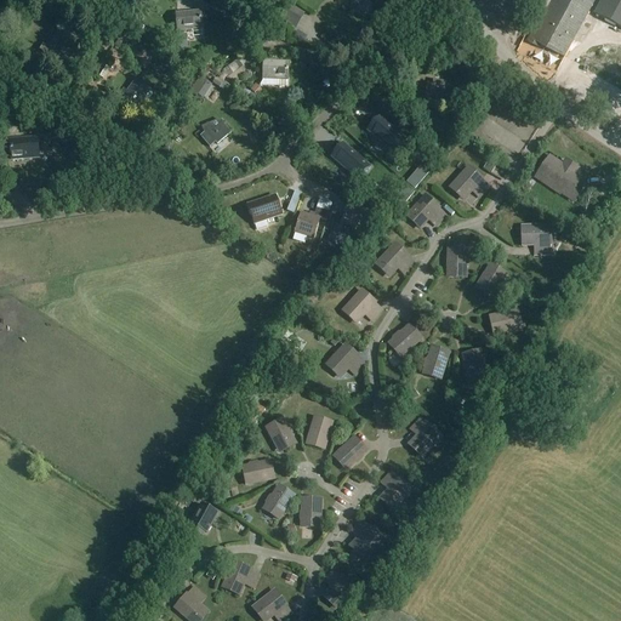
[(349,0),(352,0),(349,13),(370,18),(374,1),(369,0),(349,0)]
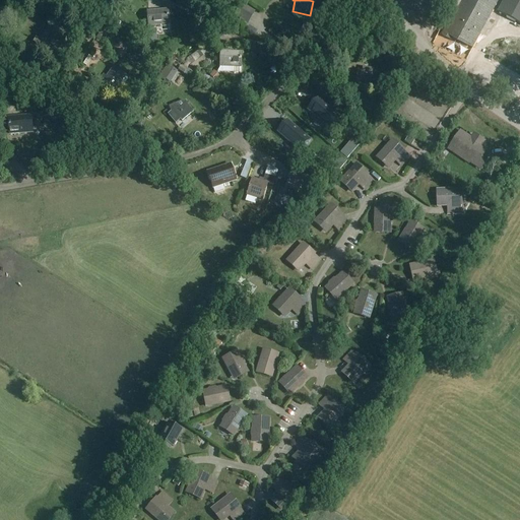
[(480,33),(498,0),(462,0),(462,1),(456,12),(450,22),(449,21),(442,35),(452,41),(453,39),(472,49),(472,47),(473,48),(478,38),(491,44),(492,45),(495,40),(480,33)]
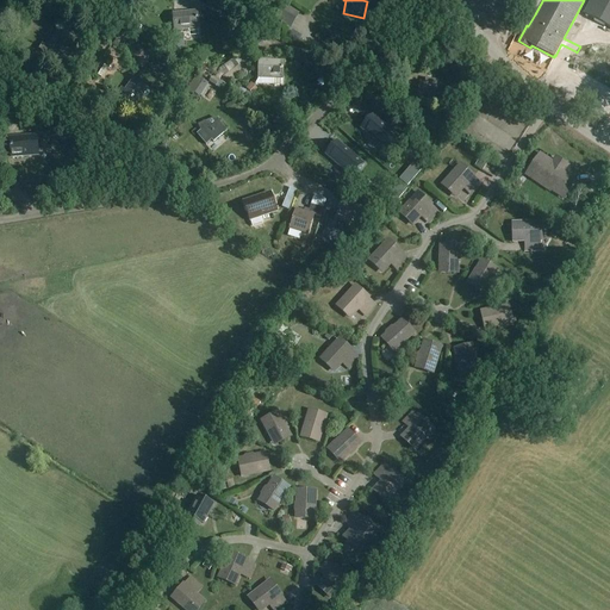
[(535,14),(542,1),(540,0),(523,0),(521,7),(535,14)]
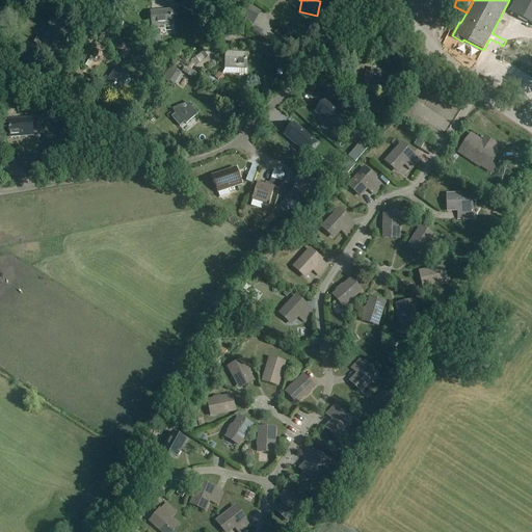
[(531,24),(531,0),(515,0),(509,12),(531,24)]
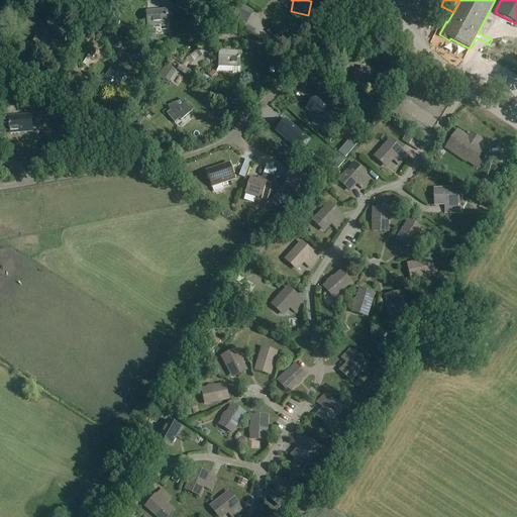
[(147,26),(160,25),(160,23),(168,23),(167,11),(146,12),(147,26)]
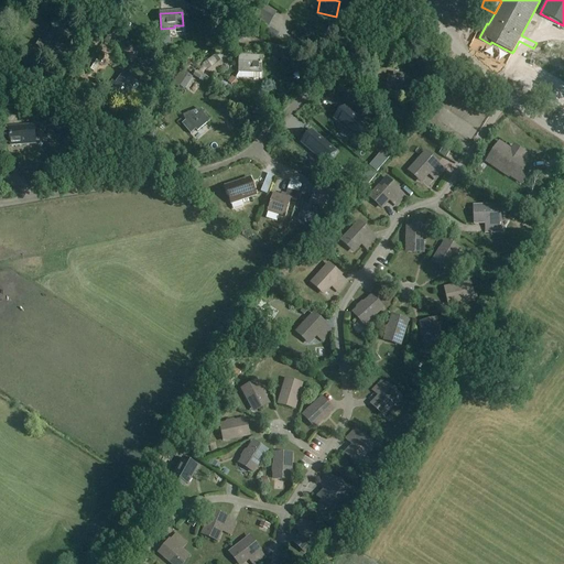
[(270,29),(267,34),(275,40),(279,34),(270,29)]
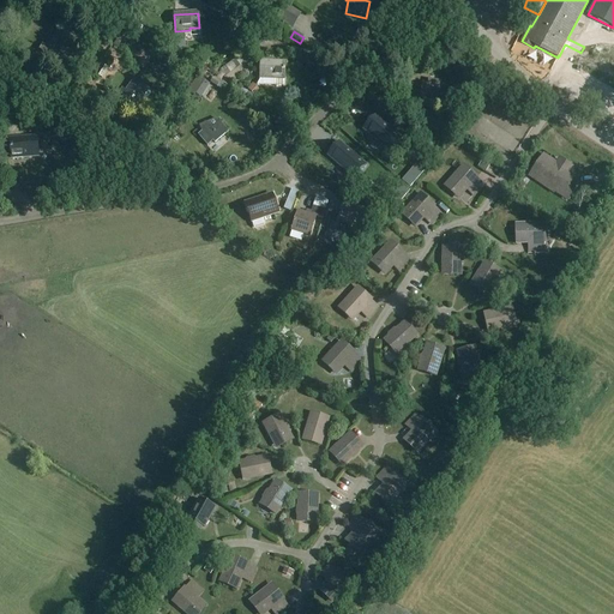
[(58,55),(68,41),(56,32),(47,48),(42,44),(38,50),(50,58),(53,53),(58,55)]
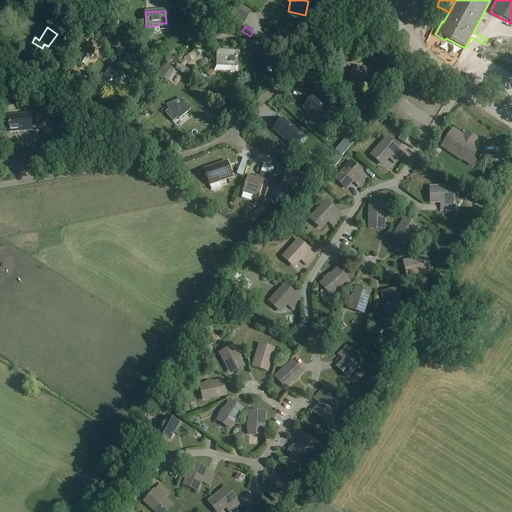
[(143,30),(144,42),(155,41),(153,28),(143,30)]
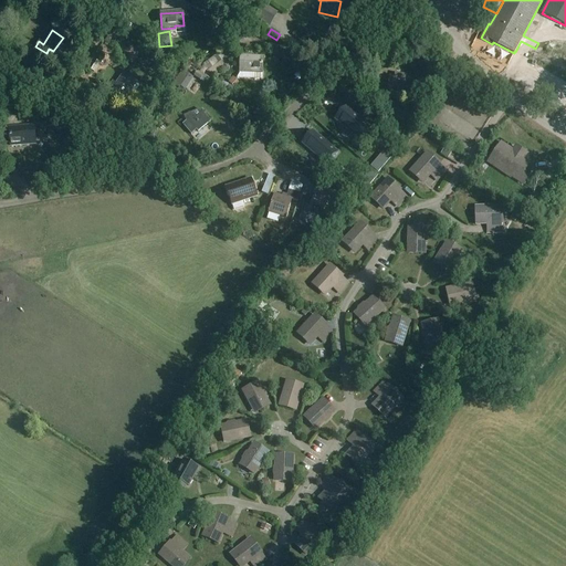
[(211,79),(226,69),(217,55),(202,65),(211,79)]
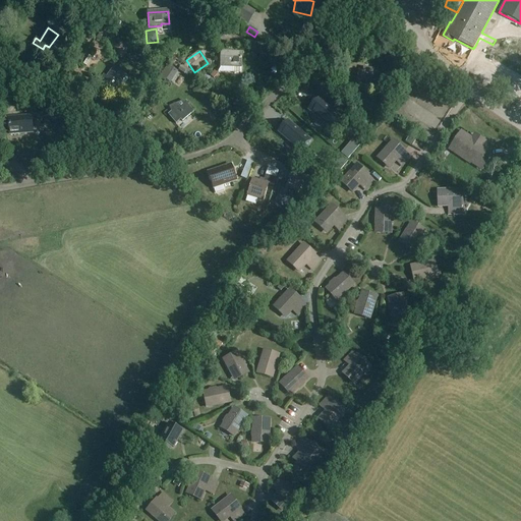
[(241,65),(241,53),(221,53),(221,67),(233,67),(233,65),(241,65)]
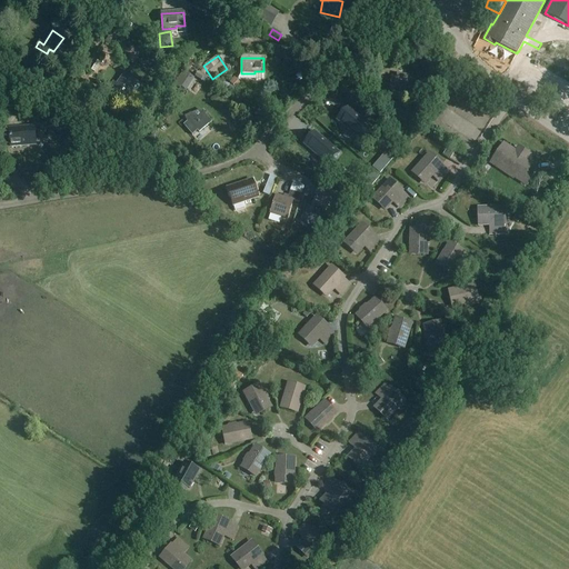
[(138,82),(125,72),(120,79),(117,77),(113,81),(117,83),(116,87),(112,85),(108,90),(126,101),(131,92),(135,95),(140,87),(137,85),(138,82)]
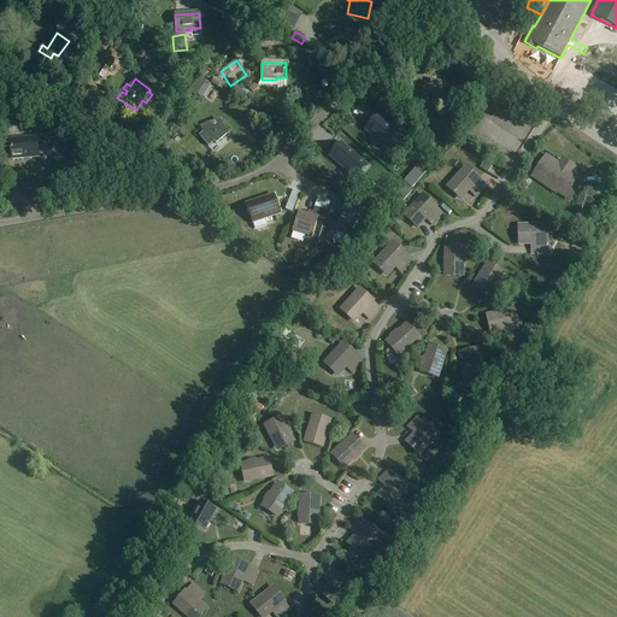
[(438,87),(439,82),(430,80),(429,84),(424,83),(421,99),(445,104),(448,89),(438,87)]
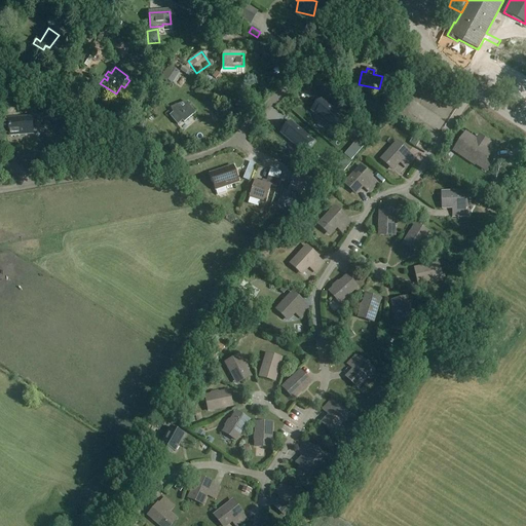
[(217,72),(212,76),(218,83),(223,78),(217,72)]
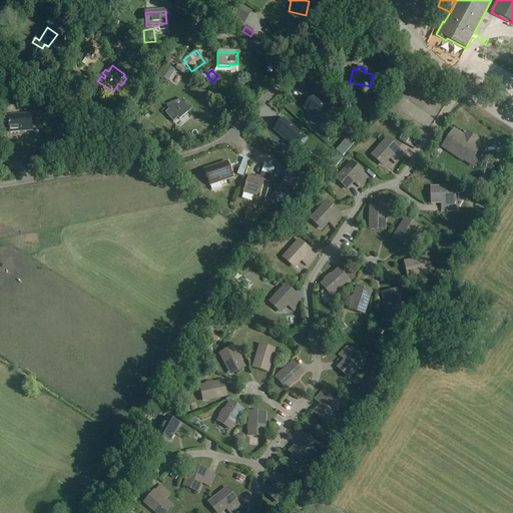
[(76,74),(71,82),(80,89),(86,81),(76,74)]
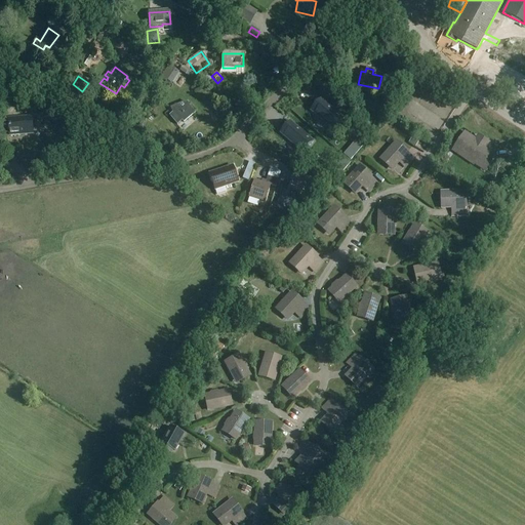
[(184,123),(195,113),(186,102),(170,108),(172,114),(169,116),(177,125),(182,121),(184,123)]
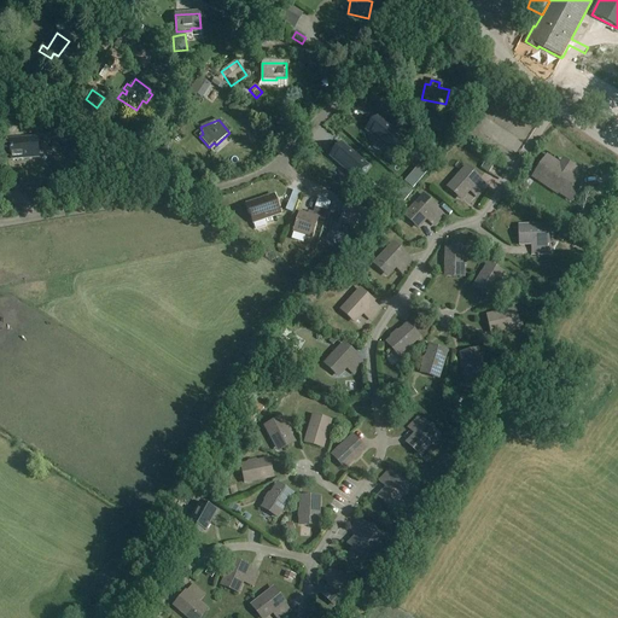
[(380,121),(369,134),(396,155),(407,141),(380,121)]
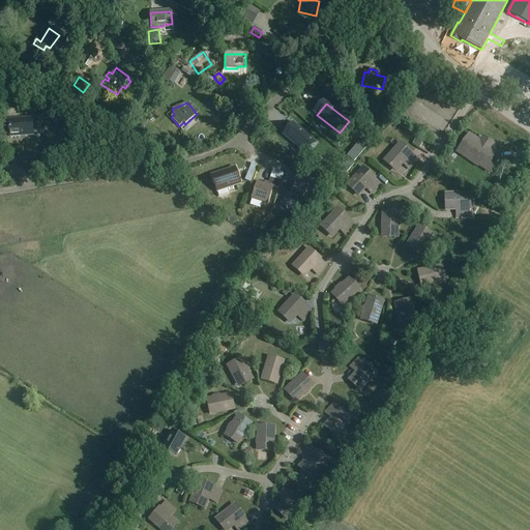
[(10,137),(32,136),(31,119),(8,121),(10,137)]
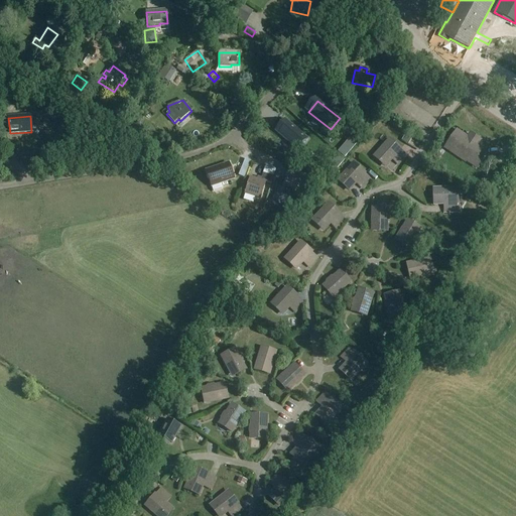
[(279,116),(270,127),(292,145),(301,134),(279,116)]
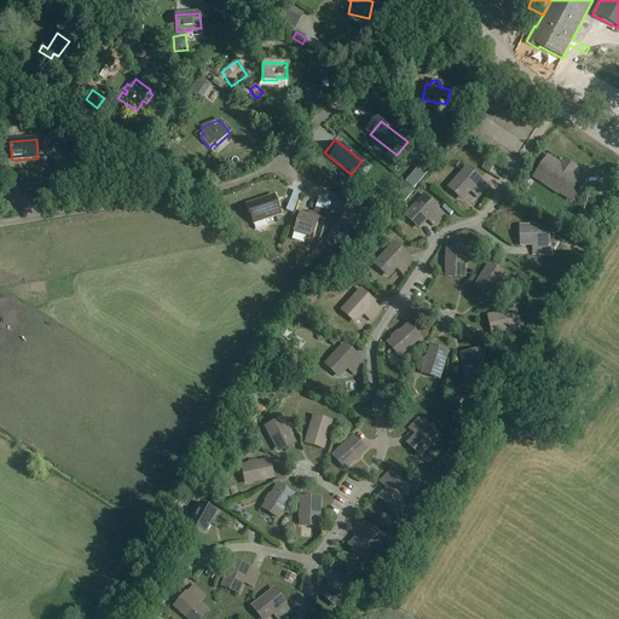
[(560,166),(551,161),(548,157),(534,177),(571,201),(577,191),(572,187),(578,178),(572,174),(574,169),(563,161),(560,166)]
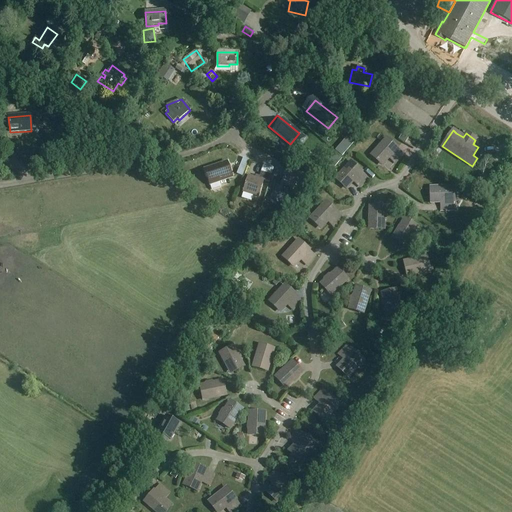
[(346,138),(335,151),(342,157),(354,144),(346,138)]
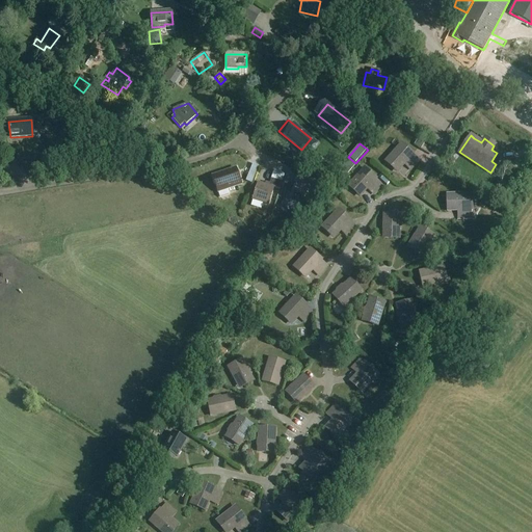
[(411,170),(420,161),(401,144),(386,162),(397,171),(404,163),(411,170)]
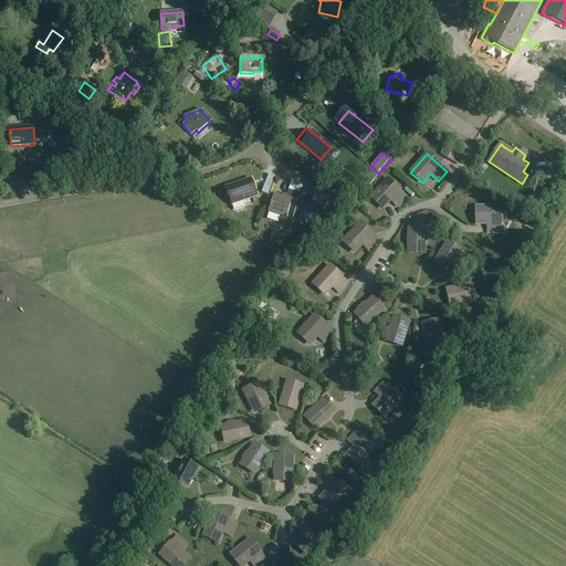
[(251,176),(226,185),(232,203),(258,195),(251,176)]
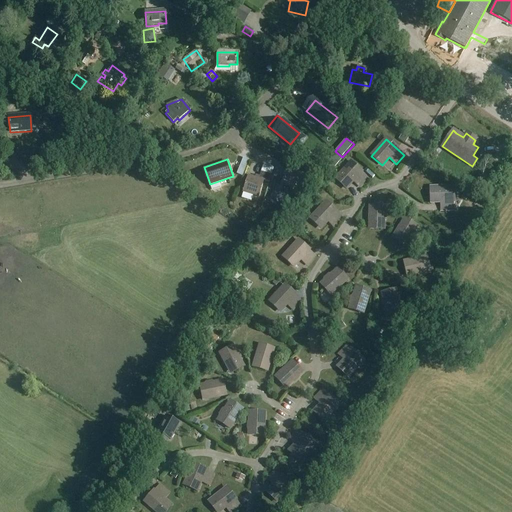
[(360,187),(368,178),(351,163),(335,179),(346,189),(353,181),(360,187)]
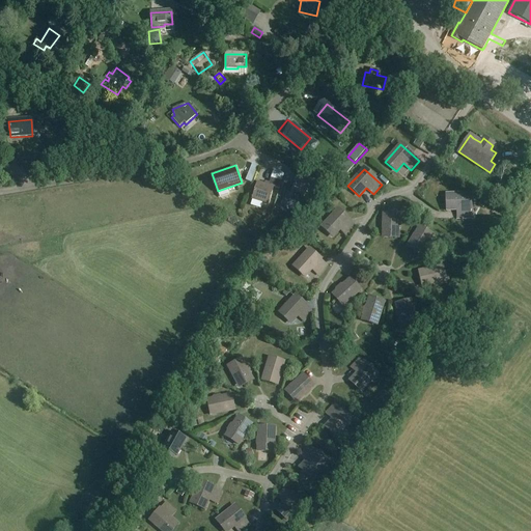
[(308,190),(313,183),(298,173),(294,182),(308,190)]
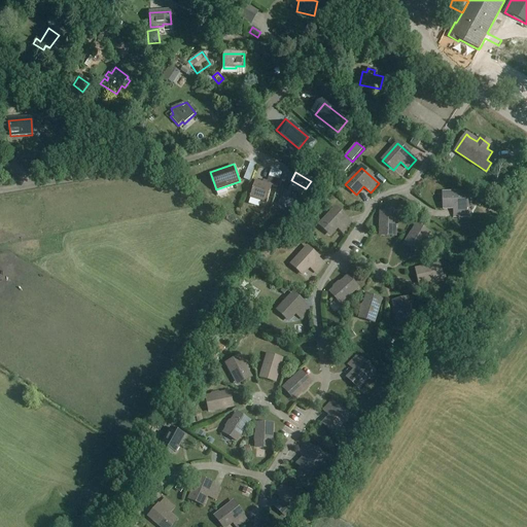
[(277,187),(279,180),(270,177),(268,185),(255,181),(250,199),(266,203),(272,185),(277,187)]
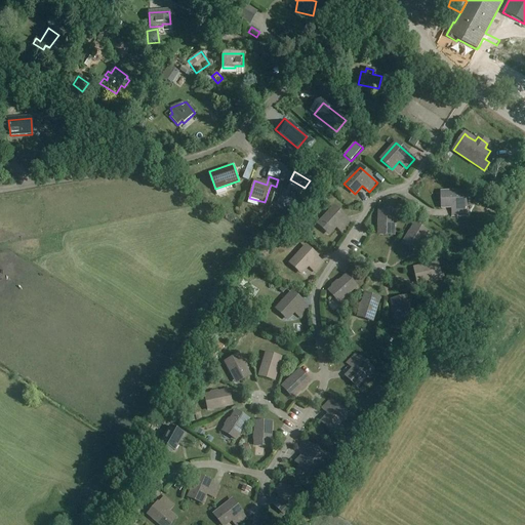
[(300,195),(305,189),(292,180),(288,188),(300,195)]
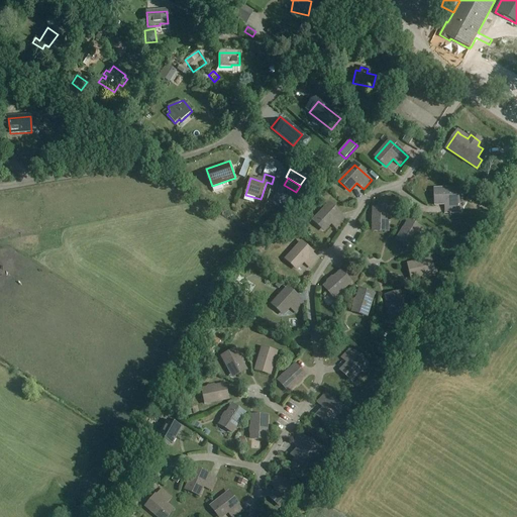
[(282,186),(274,200),(283,205),(291,192),(282,186)]
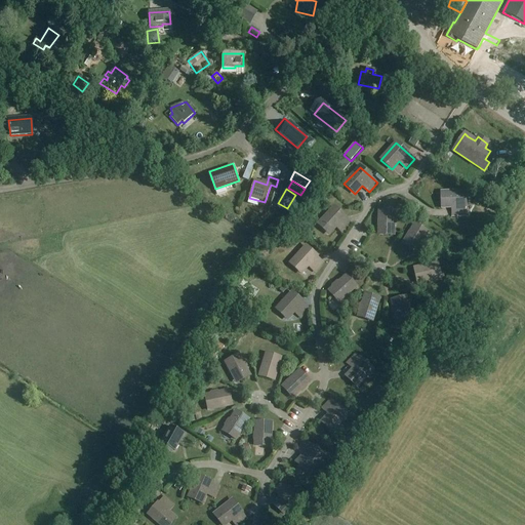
[(465,215),(465,206),(465,193),(441,193),(442,208),(451,207),(452,215),(465,215)]
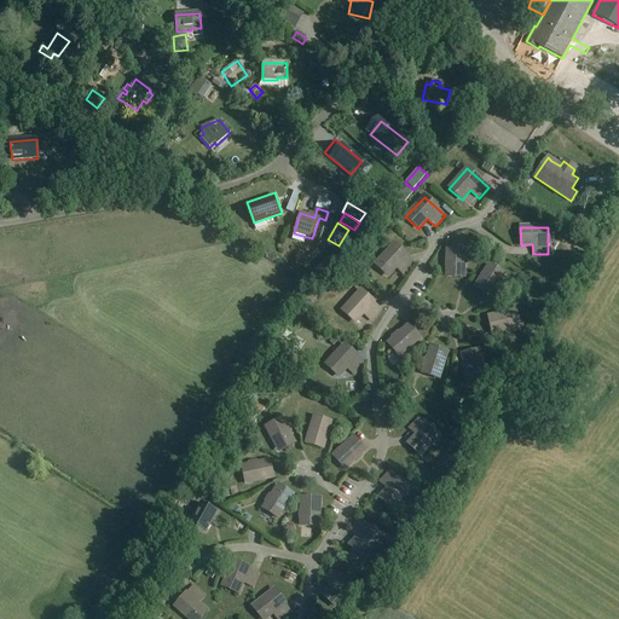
[(474,235),(469,242),(475,247),(481,238),(474,235)]
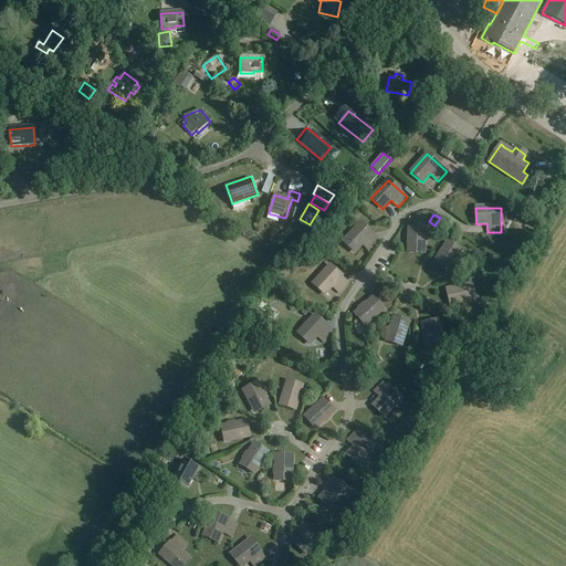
[(369,252),(379,242),(360,224),(343,242),(355,253),(363,245),(369,252)]
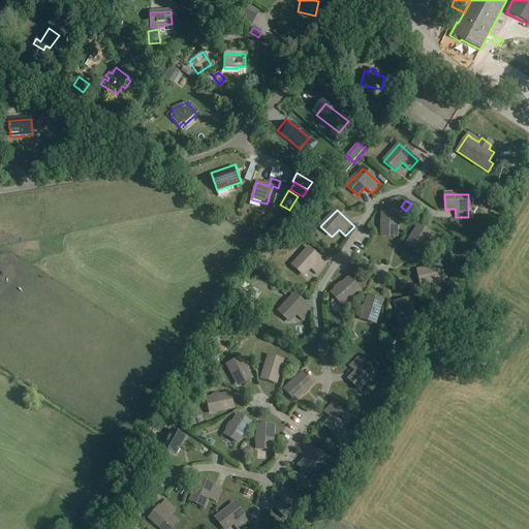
[(396,237),(397,214),(381,213),(381,237),(396,237)]
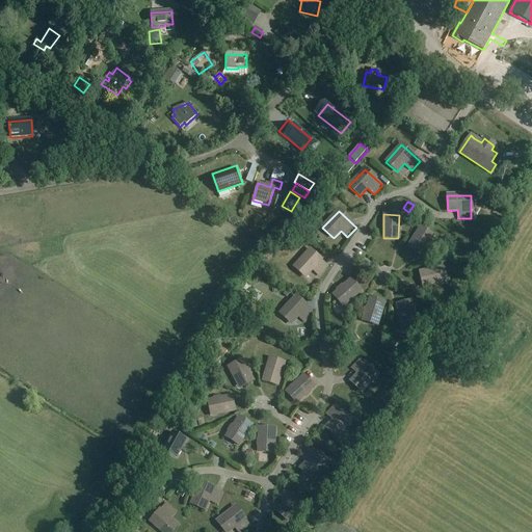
[(420,256),(432,236),(420,228),(407,247),(420,256)]
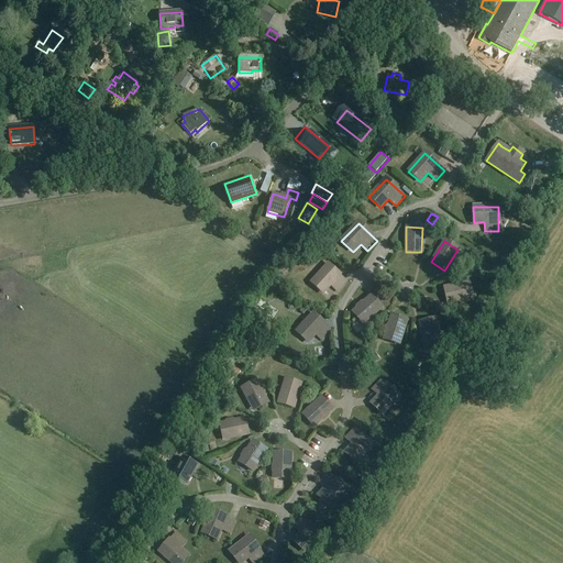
[(338,293),(348,283),(328,265),(311,284),(323,294),(331,286),(338,293)]
